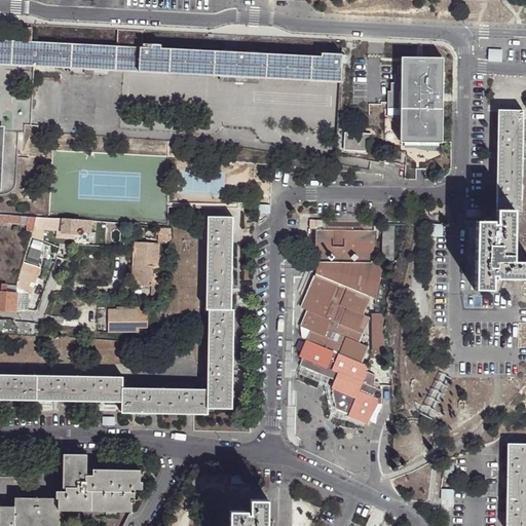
[(140,44),(142,44),(143,31),(117,30),(116,46),(140,46),(140,44)]
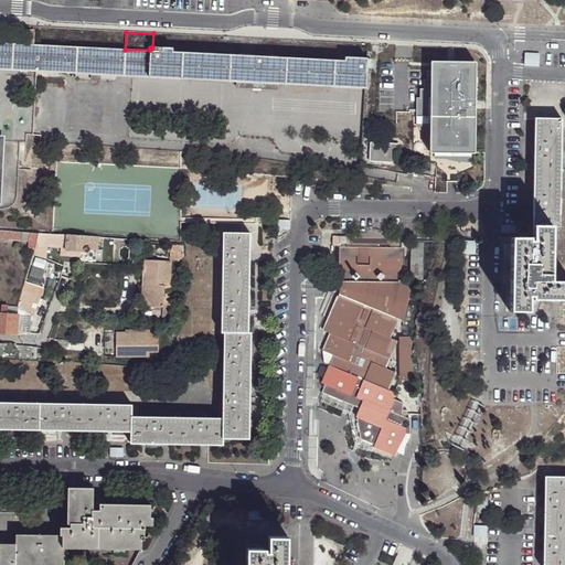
[(21,45),(30,45),(30,44),(33,44),(33,34),(19,34),(19,43),(21,43),(21,45)]
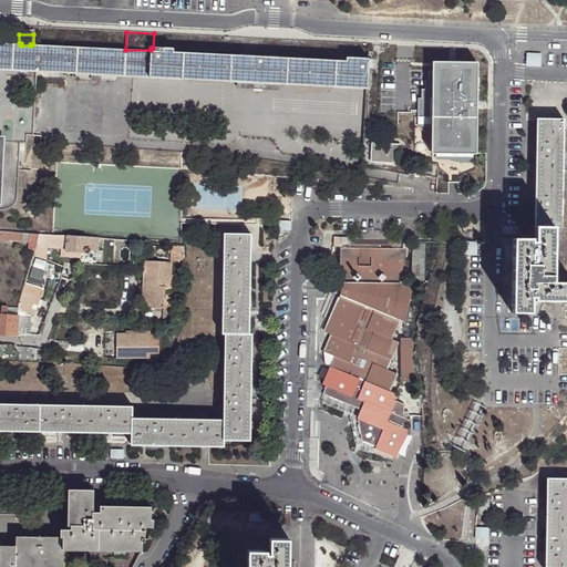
[(0,71),(35,73),(37,47),(30,45),(21,45),(0,43),(0,71)]
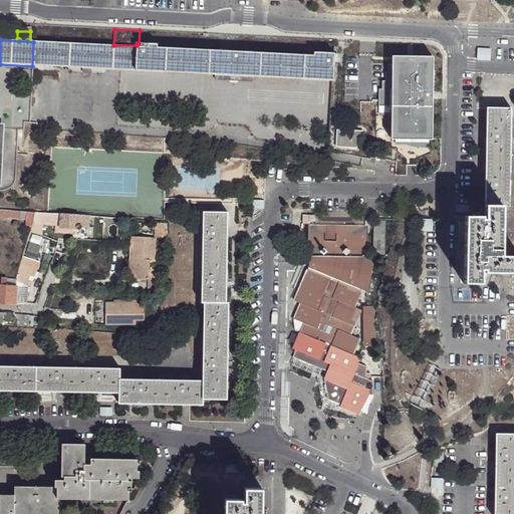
[(136,71),(137,45),(113,45),(33,42),(32,66),(59,67),(68,68),(83,69),(91,68),(106,69),(121,70),(136,71)]
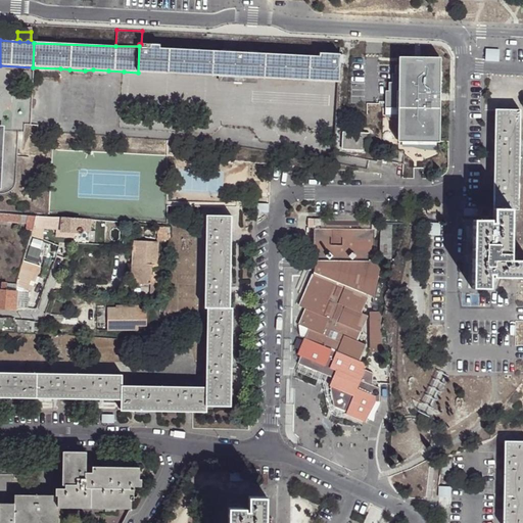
[(159,45),(141,44),(139,44),(139,46),(138,73),(219,76),(257,78),(338,81),(340,53),(339,53),(319,52),(319,55),(159,48),(159,45)]
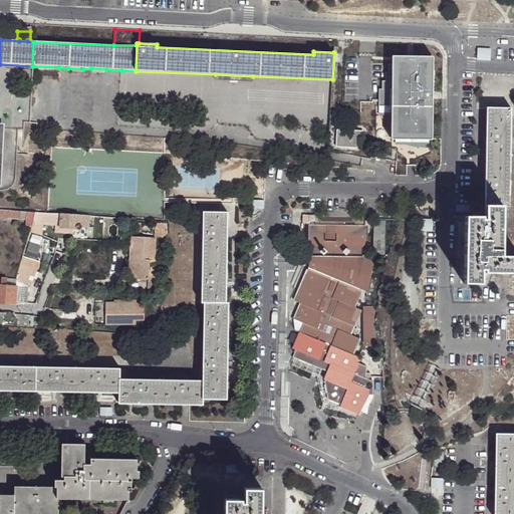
[(491,48),(476,47),(476,59),(491,61),(491,48)]
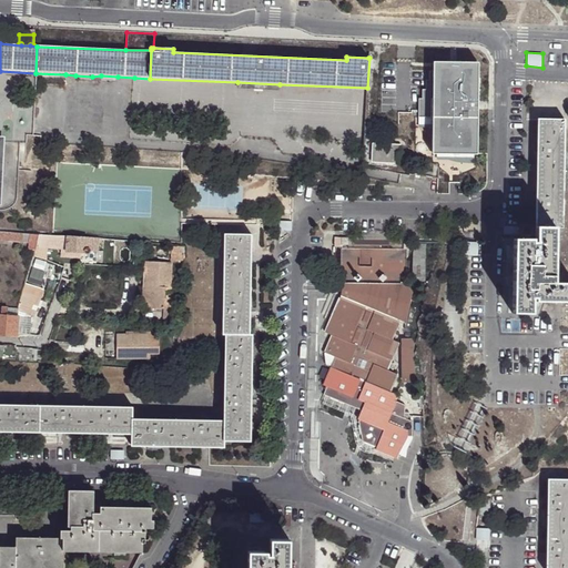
[(478,64),(435,63),(435,72),(430,72),(430,81),(427,81),(427,90),(424,90),(424,100),(421,100),(421,118),(434,118),(433,154),(476,155),(478,64)]
